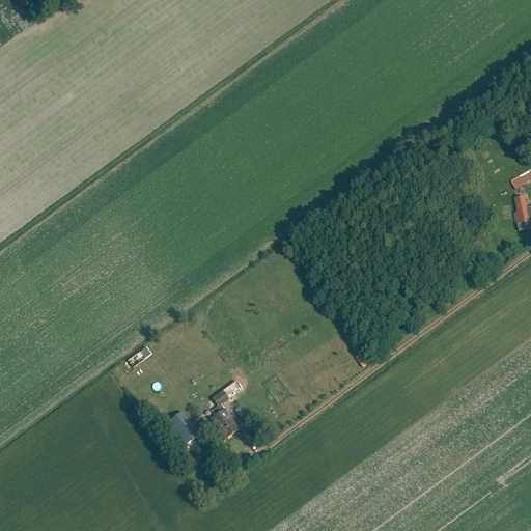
[(516,191),(530,182),(530,171),(530,170),(511,182),(516,191)]
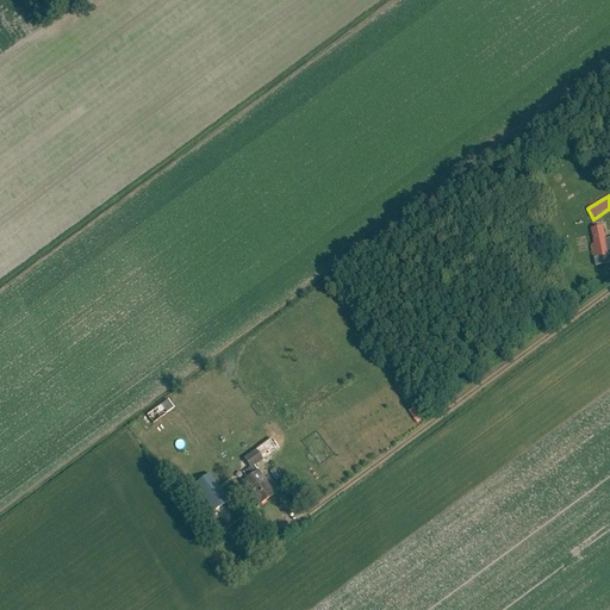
[(609,257),(603,228),(592,230),(595,244),(591,246),(595,260),(609,257)]
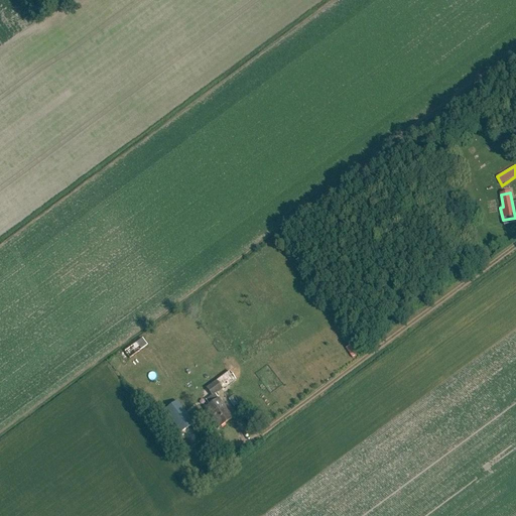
[(142,338),(124,351),(129,358),(147,345),(142,338)]
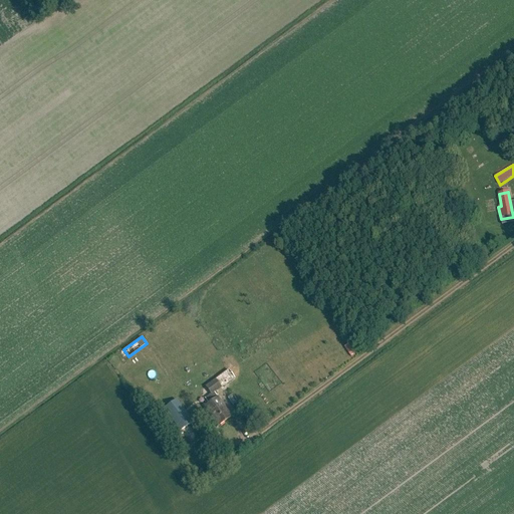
[(208,404),(205,407),(218,426),(232,419),(214,393),(234,378),(229,370),(205,388),(211,396),(205,400),(208,404)]
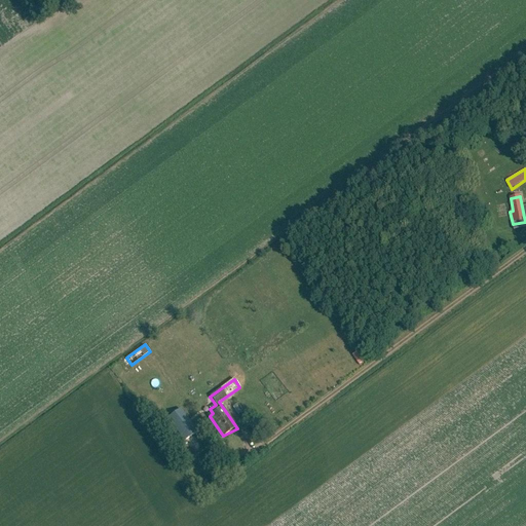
[(197,431),(180,408),(166,418),(184,442),(197,431)]
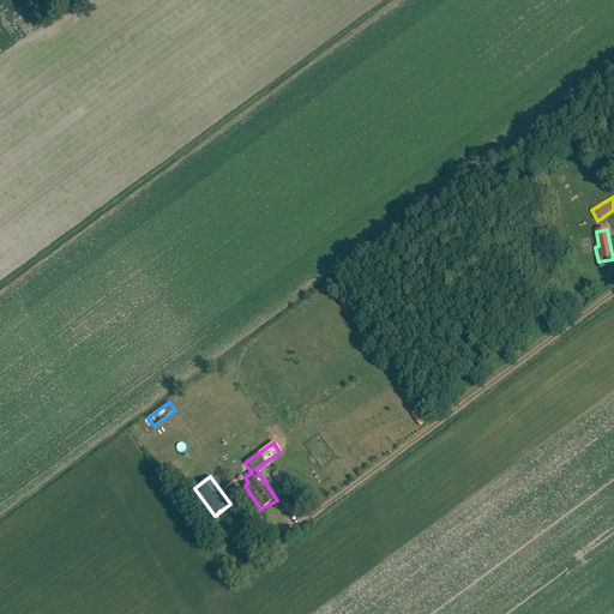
All buildings are outlined.
